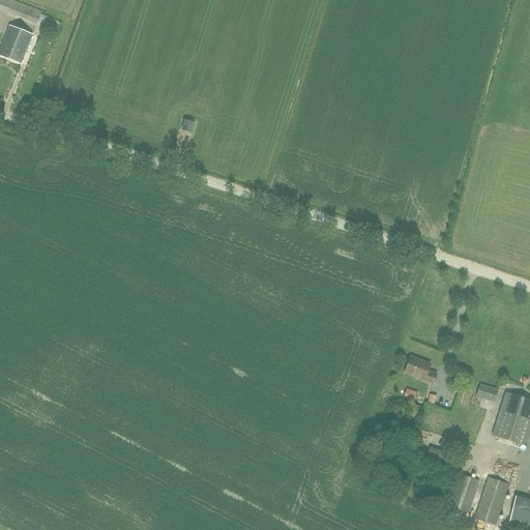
[(0,55),(22,64),(33,35),(10,26),(0,51),(0,55)]
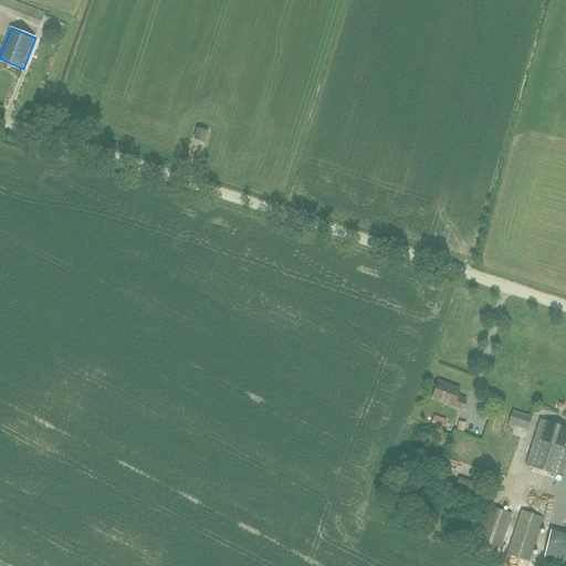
[(205,142),(208,132),(199,129),(195,139),(205,142)]
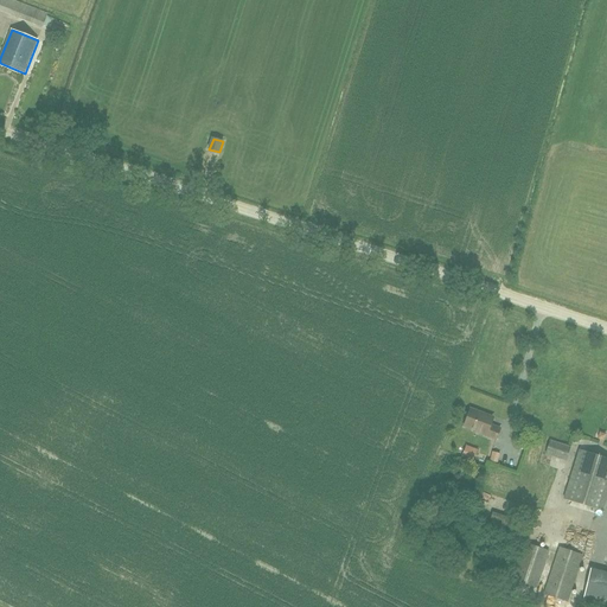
[(496,441),(500,429),(491,426),(493,420),(480,415),(480,414),(471,409),(464,427),(478,433),(477,434),(496,441)]
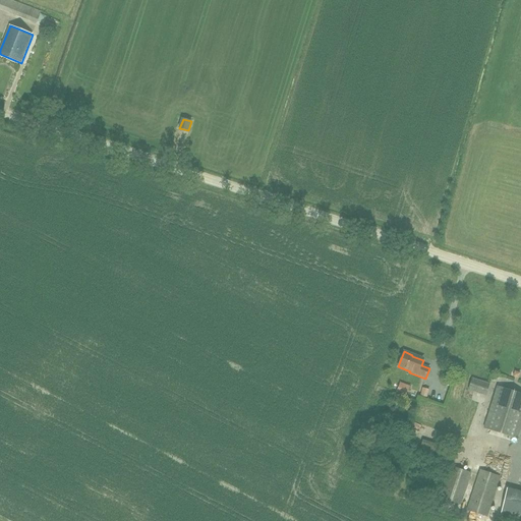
[(491,388),(473,383),(470,395),(488,400),(491,388)]
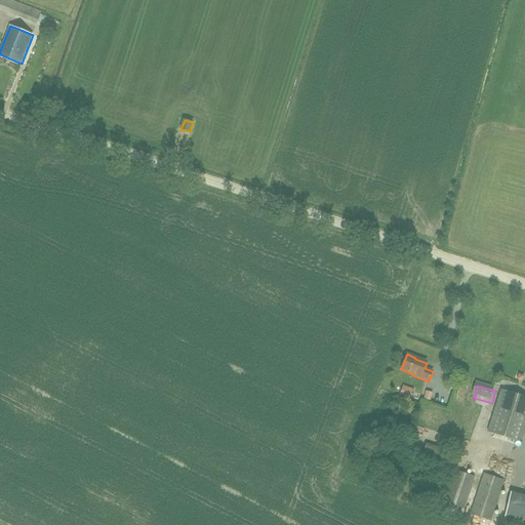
[(405,387),(403,395),(412,397),(415,389),(405,387)]
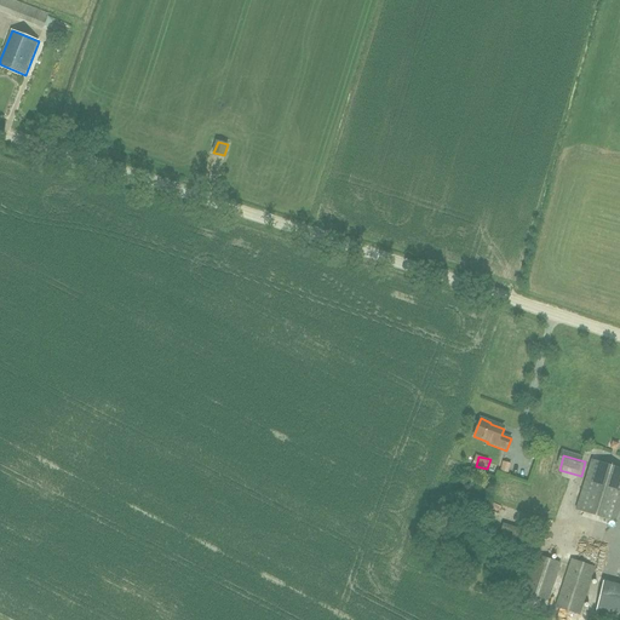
[(503,471),(511,474),(514,464),(506,461),(503,471)]
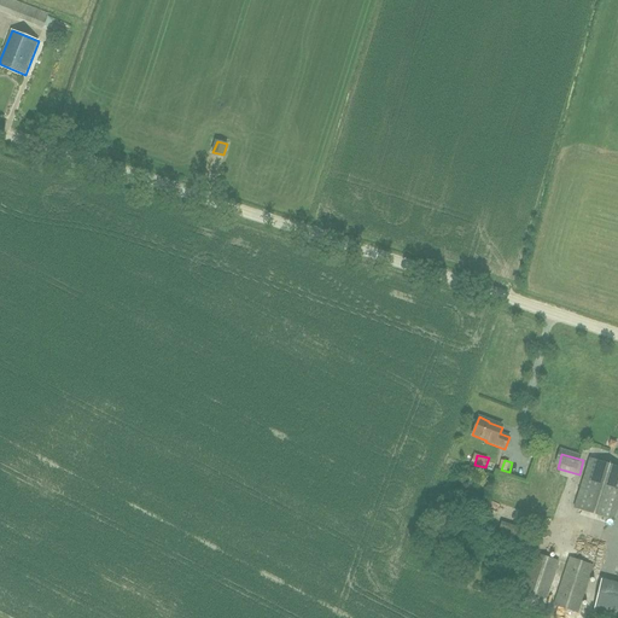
[(617,468),(589,462),(575,508),(613,520),(617,506),(617,468)]
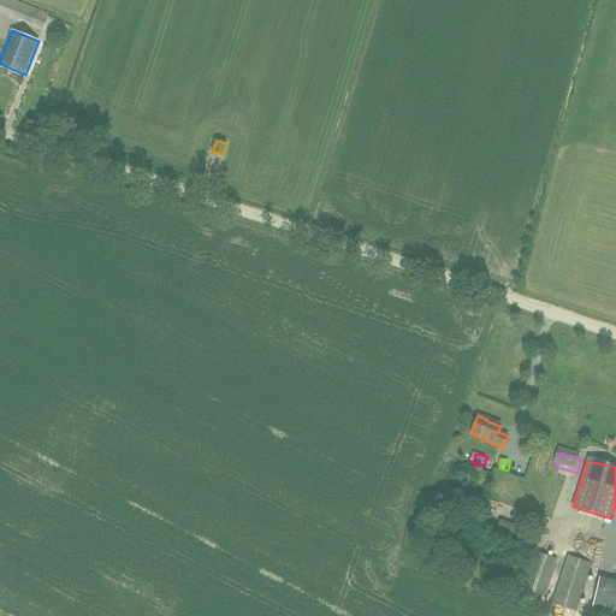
[(545,598),(557,560),(533,551),(520,590),(545,598)]
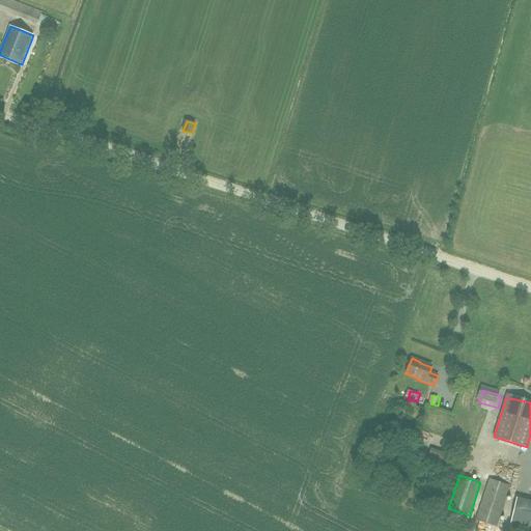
[(491,479),(477,521),(497,527),(510,486),(491,479)]
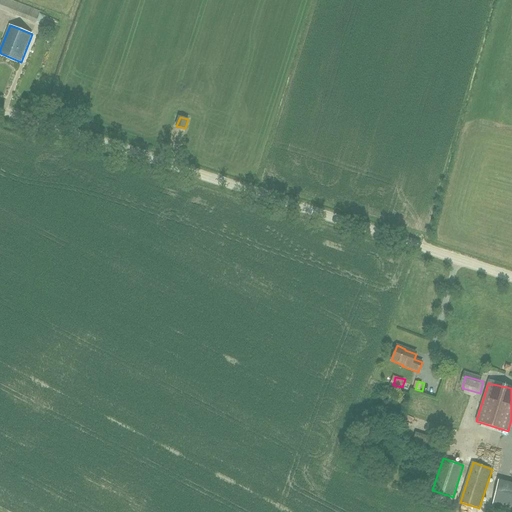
[(497,490),(493,511),(511,511),(511,483),(503,482),(502,491),(497,490)]
